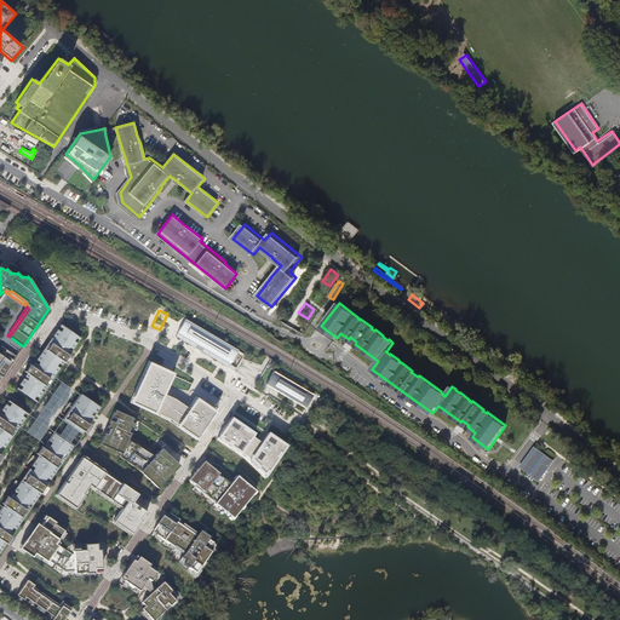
[(239,349),(188,319),(179,333),(230,363),(239,349)]
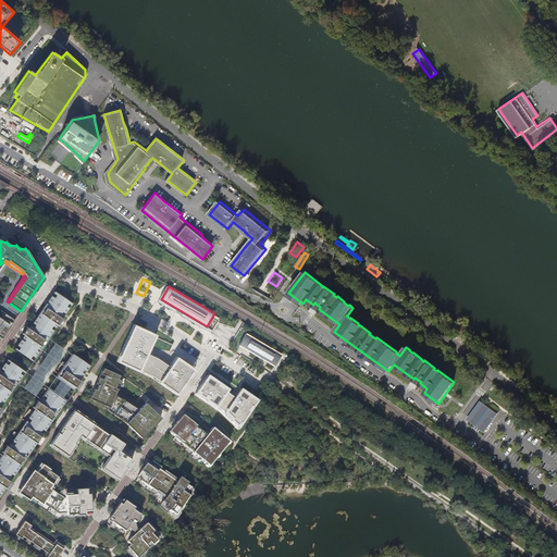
[(54,291),(17,344),(35,356),(50,334),(72,302),(54,291)]
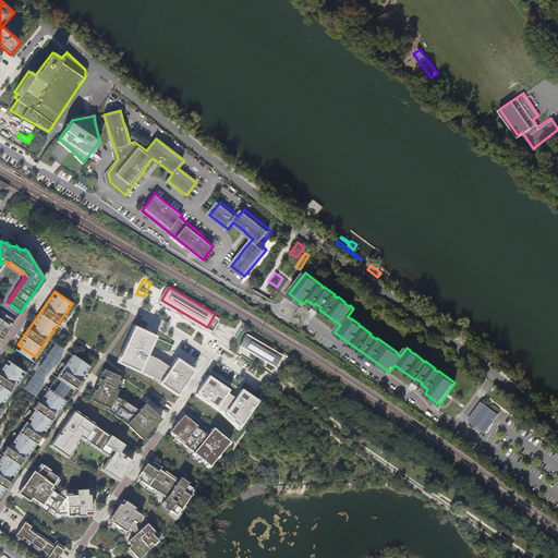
[(0,338),(2,339),(15,320),(1,311),(0,311),(0,338)]
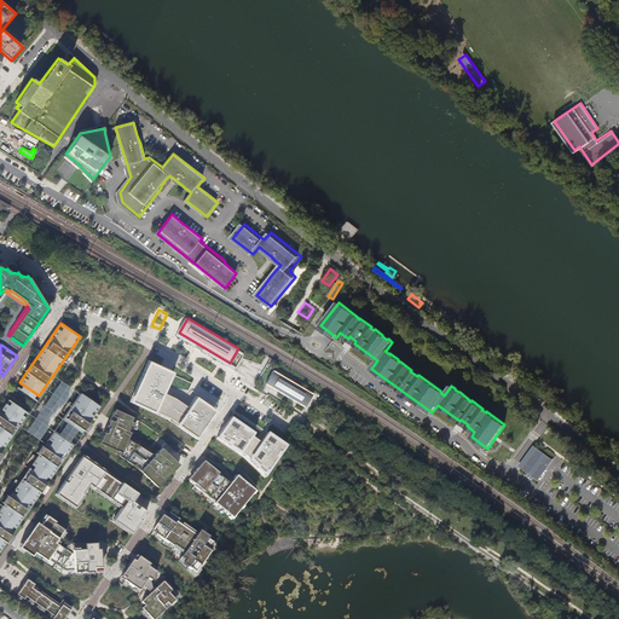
[(165,394),(174,369),(146,359),(129,405),(203,432),(214,404),(194,397),(191,404),(165,394)]
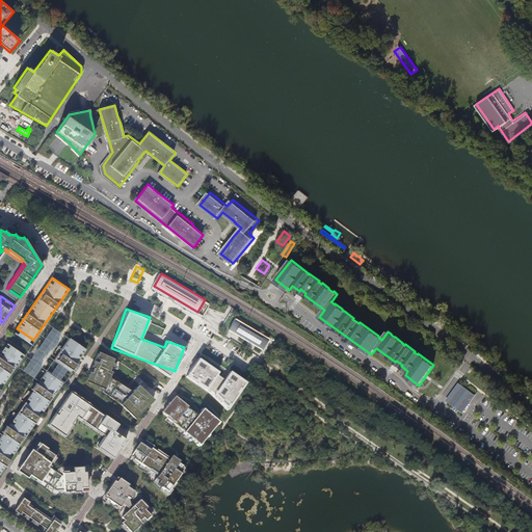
[(269,338),(236,318),(229,329),(262,349),(269,338)]
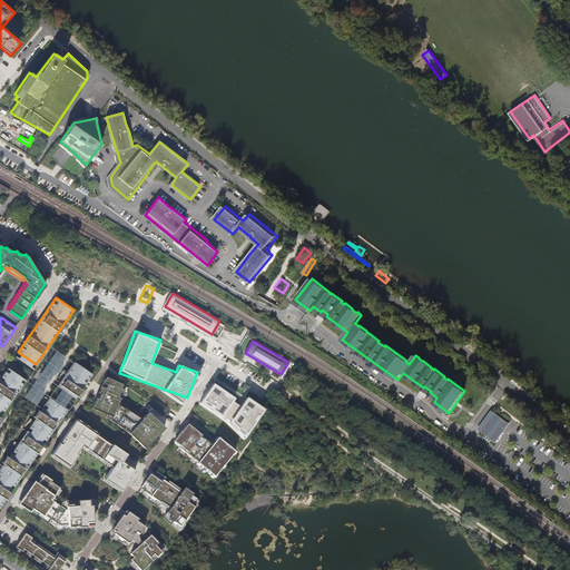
[(25,380),(17,392),(41,409),(49,397),(66,410),(67,410),(72,402),(76,399),(75,397),(57,385),(72,363),(76,359),(51,342),(36,364),(25,380)]
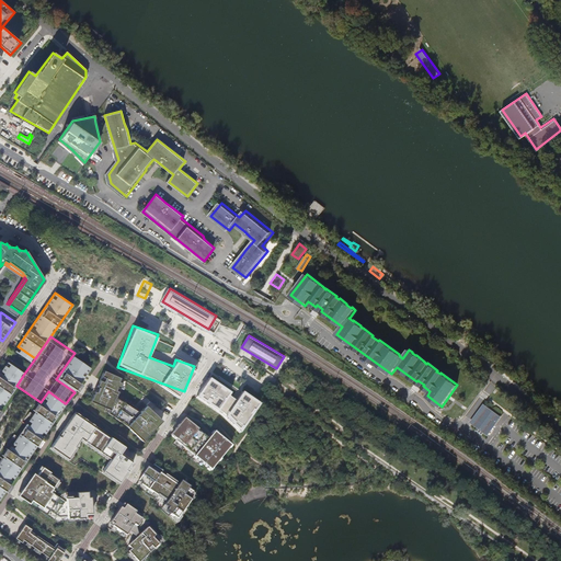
[(89,369),(71,357),(56,379),(73,391),(89,369)]
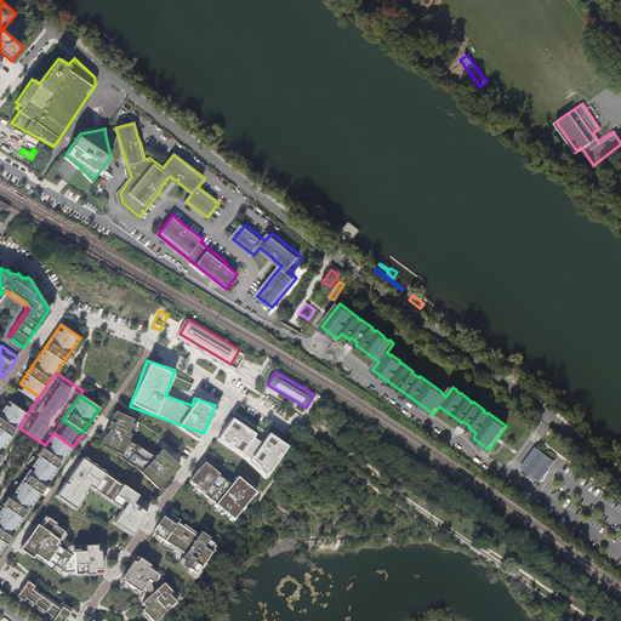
[(7,400),(0,411),(0,453),(18,427),(27,414),(7,400)]
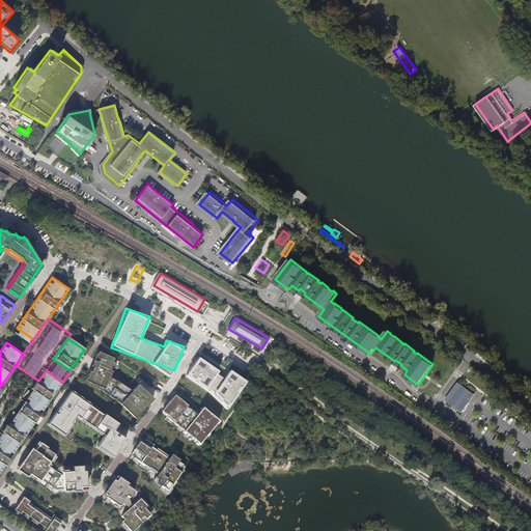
[(101,355),(98,353),(86,378),(91,380),(90,382),(100,386),(99,387),(103,389),(102,391),(118,401),(120,403),(132,415),(134,413),(137,415),(154,397),(138,384),(132,390),(109,375),(110,374),(112,370),(117,359),(102,353),(101,355)]
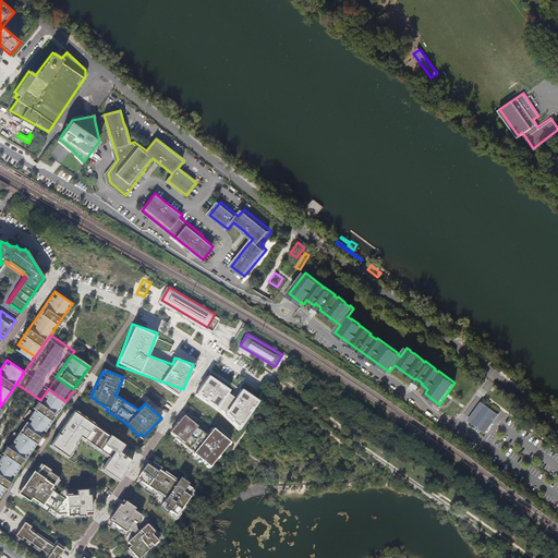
[(194,397),(242,426),(258,400),(241,389),(235,398),(228,392),(230,390),(207,376),(194,397)]
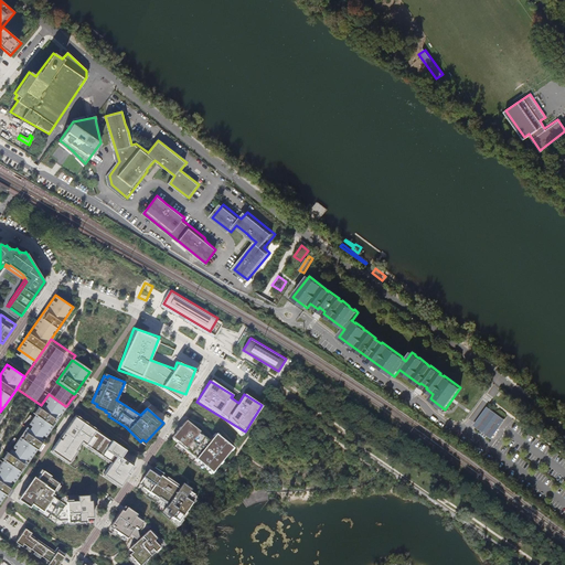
[(1,465),(0,465),(0,501),(65,406),(49,394),(41,405),(2,462),(1,465)]
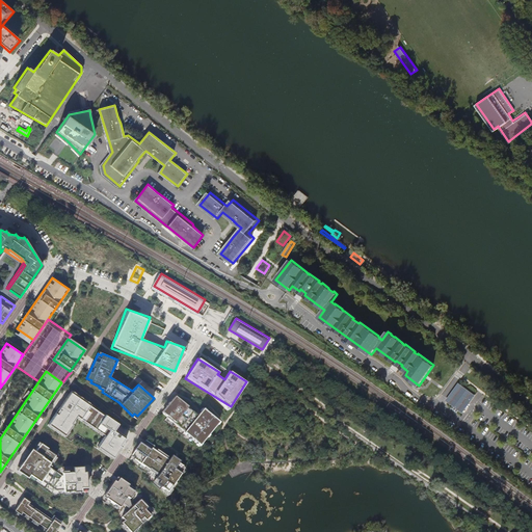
[(446,400),(462,413),(476,396),(458,383),(446,400)]
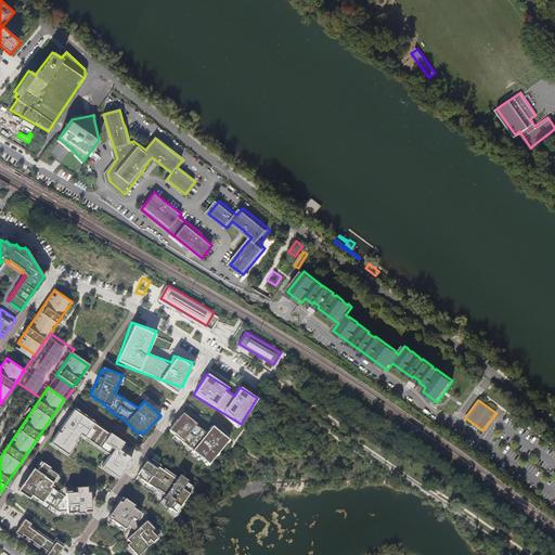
[(108,434),(73,409),(50,442),(67,454),(75,442),(74,441),(79,434),(110,454),(101,465),(118,477),(132,455),(119,447),(123,441),(110,431),(108,434)]
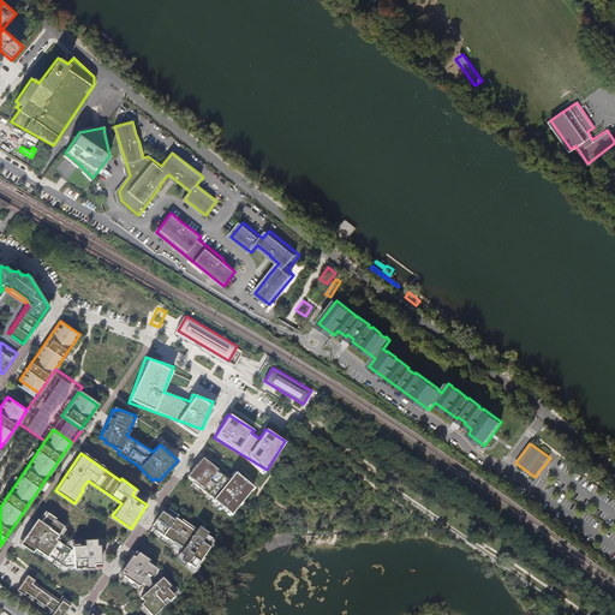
[(193,481),(192,482),(213,499),(213,500),(228,512),(231,508),(233,511),(254,488),(237,475),(234,477),(232,475),(228,479),(216,470),(218,470),(202,457),(190,473),(192,476),(190,478),(193,481)]
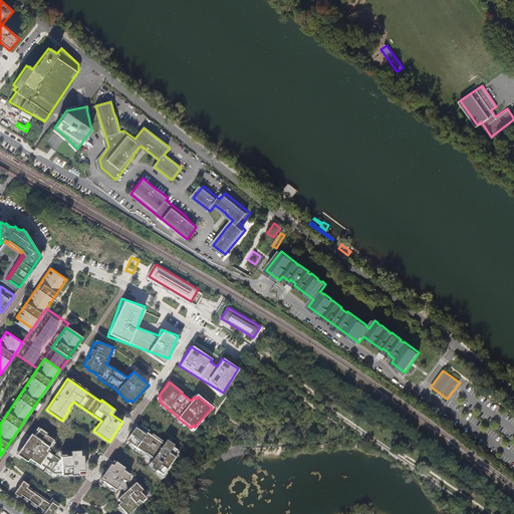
[(154,439),(155,436),(140,426),(137,430),(135,428),(126,440),(130,443),(129,444),(144,454),(145,453),(153,458),(150,463),(154,465),(152,468),(161,475),(162,475),(174,458),(173,457),(176,451),(172,448),(164,442),(162,445),(154,439)]
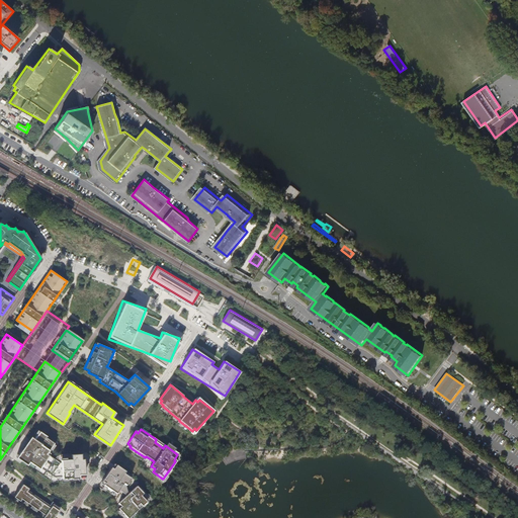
[(39,431),(31,442),(28,439),(16,457),(26,464),(28,461),(38,468),(39,466),(55,477),(62,477),(62,479),(79,478),(79,481),(85,481),(84,458),(81,458),(81,453),(58,454),(55,459),(47,453),(54,442),(46,437),(47,436),(39,431)]
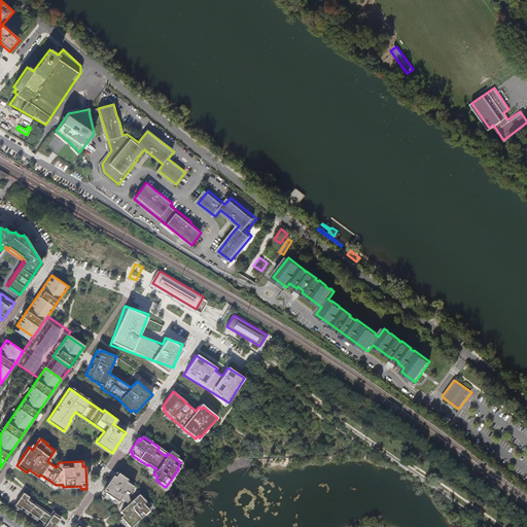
[(131,484),(115,472),(103,490),(106,492),(105,494),(117,503),(125,493),(128,494),(132,488),(130,486),(131,484)]
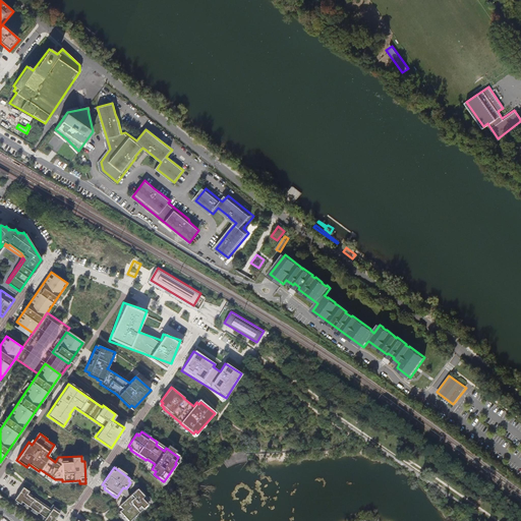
[(29,490),(22,486),(14,500),(20,504),(21,501),(46,518),(44,520),(45,520),(53,520),(59,513),(52,509),(50,511),(26,494),(29,490)]
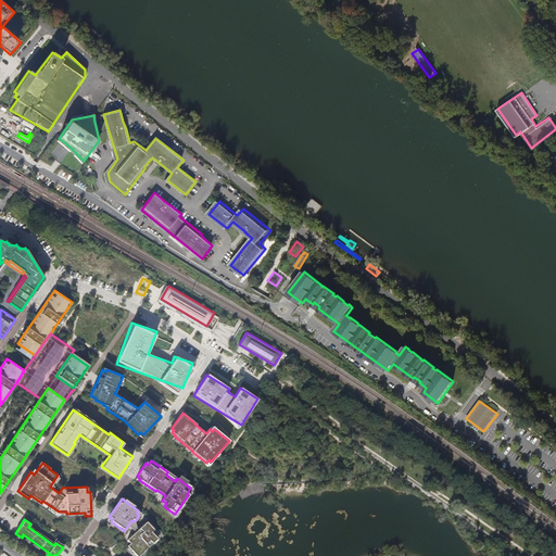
[(138,555),(159,536),(146,522),(127,541),(129,544),(127,546),(136,555),(138,555)]
